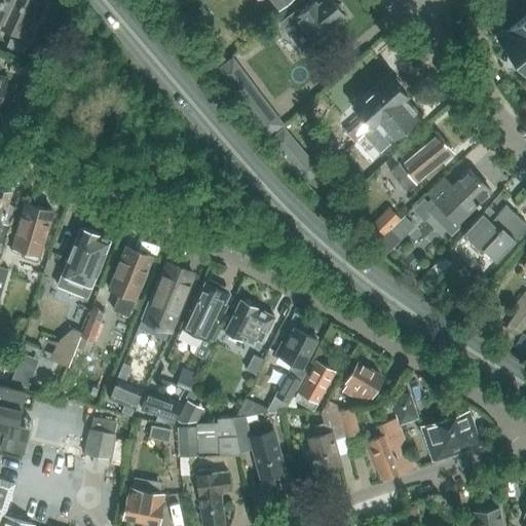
[(0,27),(0,28),(12,34),(21,38),(38,0),(13,0),(2,25),(1,24),(0,27)]
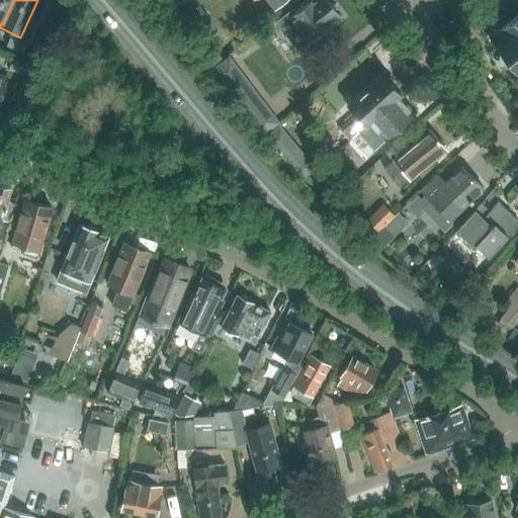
[(0,0),(0,21),(2,22),(1,23),(2,24),(13,0),(0,0)]
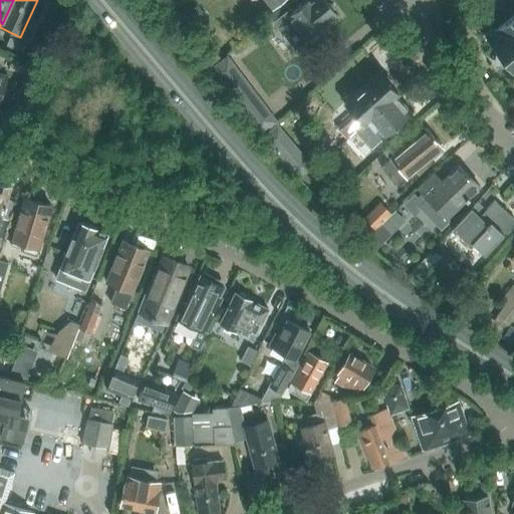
[(37,0),(20,37),(28,41),(38,45),(58,6),(46,0),(37,0)]
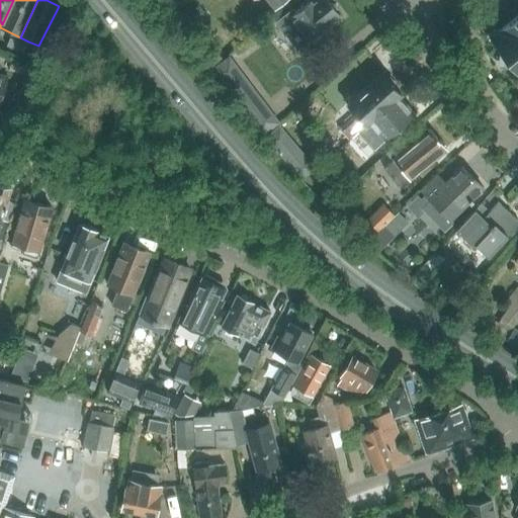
[(169,0),(177,10),(189,0),(169,0)]
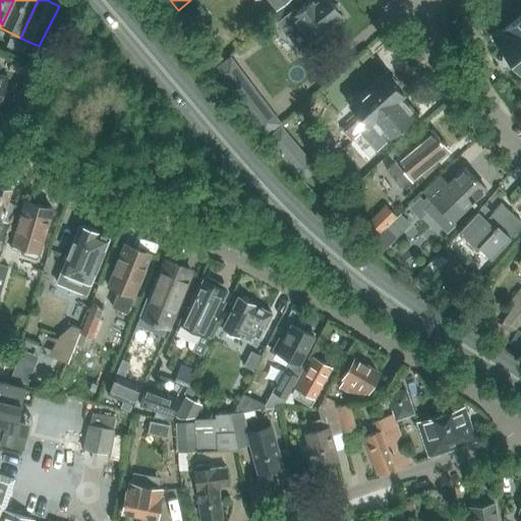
[(267,0),(275,10),(287,0),(267,0)]
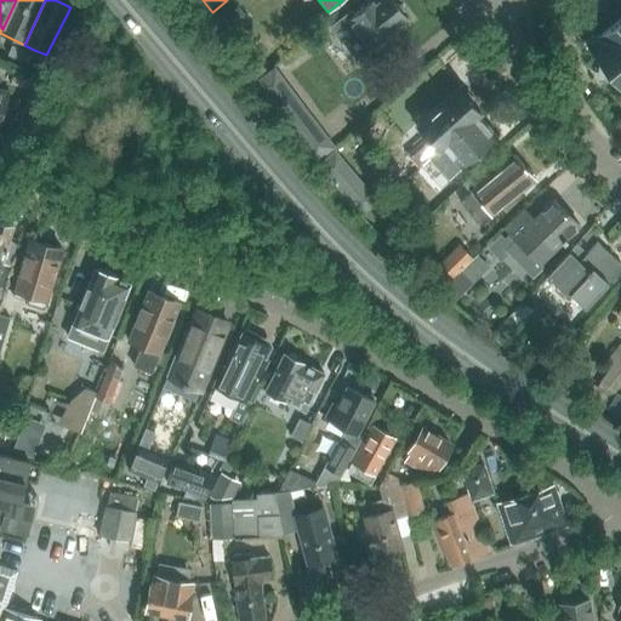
[(372,0),(362,10),(354,16),(349,10),(328,27),(342,45),(362,30),(374,46),(398,28),(397,27),(406,18),(392,0),(372,0)]
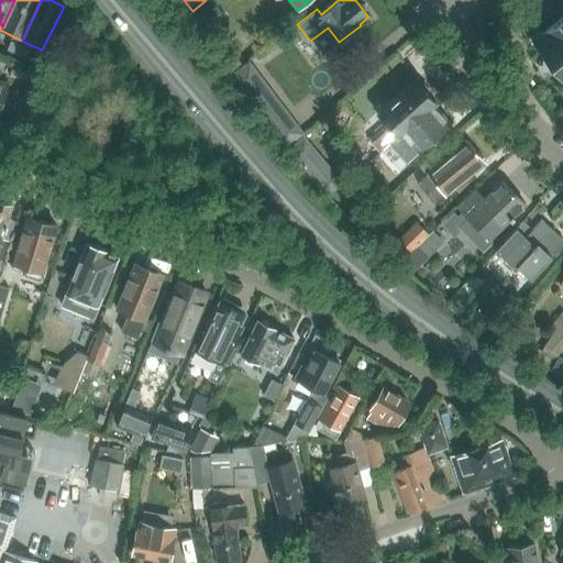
[(216,4),(197,19),(207,31),(224,18),(216,4)]
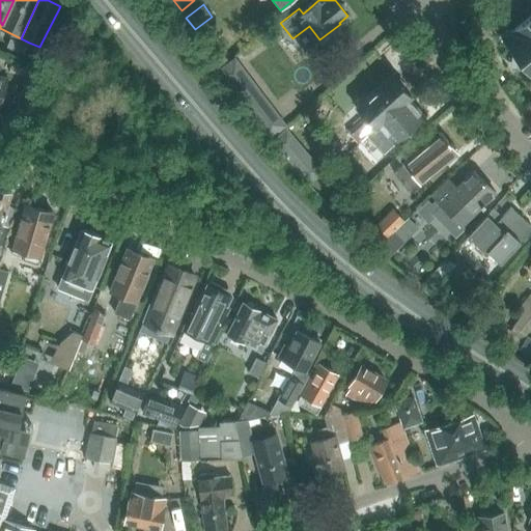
[(530,14),(507,33),(504,29),(497,34),(530,77),(530,14)]
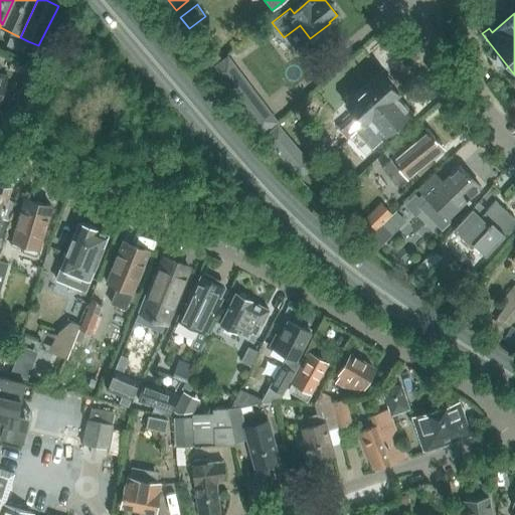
[(10,37),(6,46),(13,50),(17,41),(10,37)]
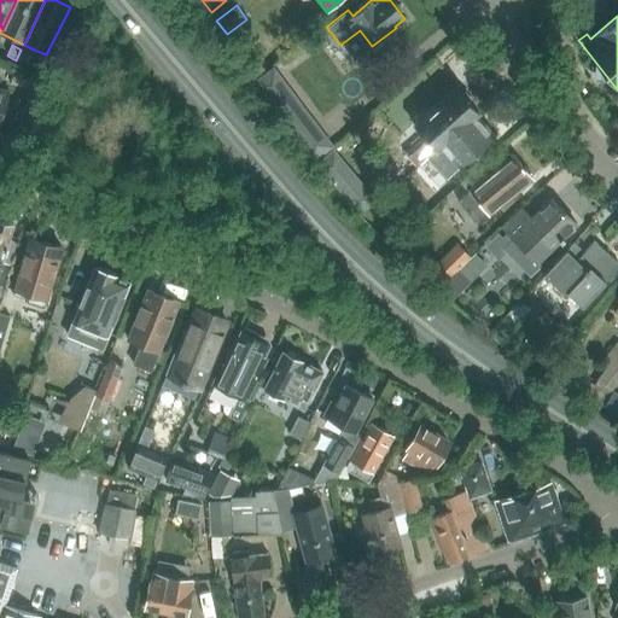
[(27,65),(30,54),(21,50),(16,60),(27,65)]
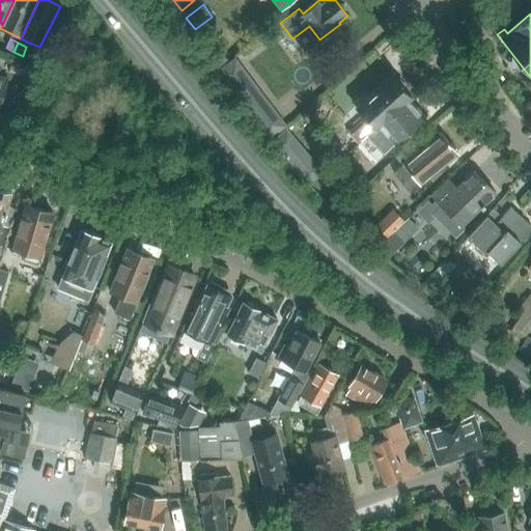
[(208,58),(217,68),(228,59),(221,49),(208,58)]
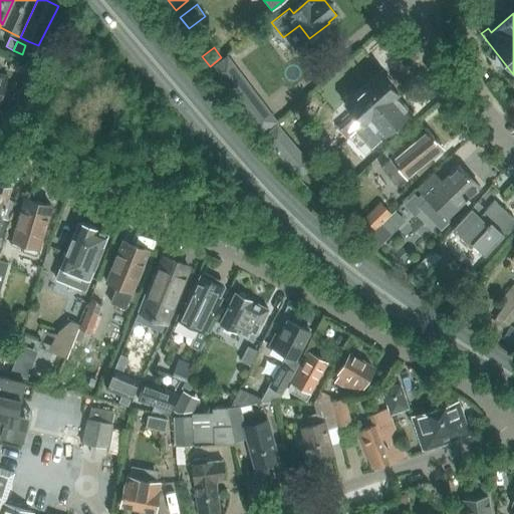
[(0,104),(8,76),(0,73),(0,58),(1,56),(0,55),(0,104)]
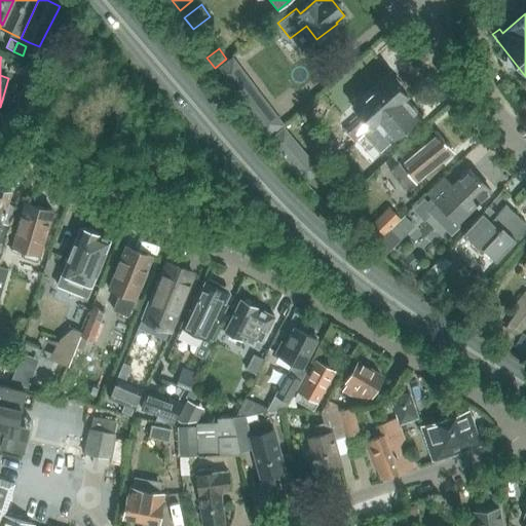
[(232,60),(218,71),(224,78),(238,68),(232,60)]
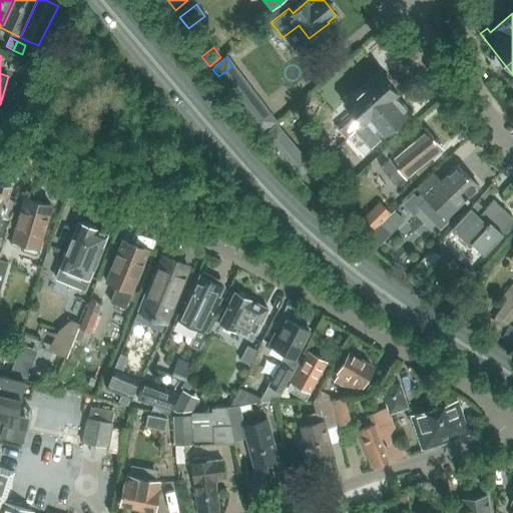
[(349,118),(338,128),(346,137),(360,125),(379,108),(393,96),(397,93),(390,84),(390,81),(385,75),(381,75),(380,74),(344,106),(352,115),(349,118)]
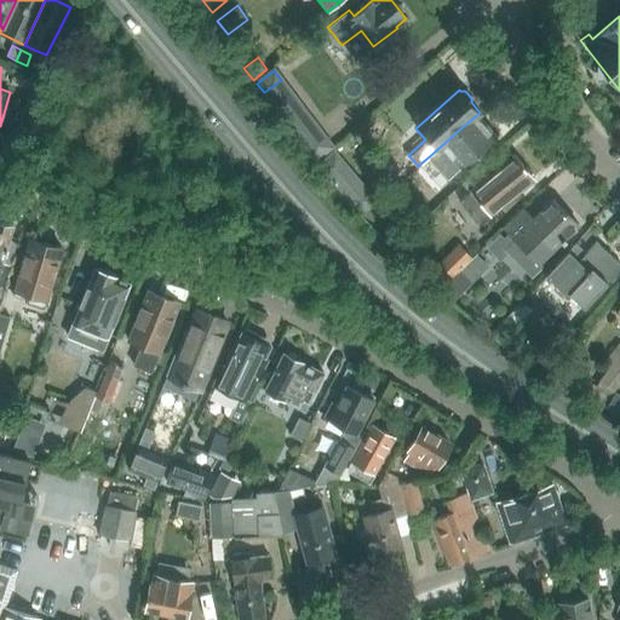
[(299,103),(281,116),(298,137),(315,124),(299,103)]
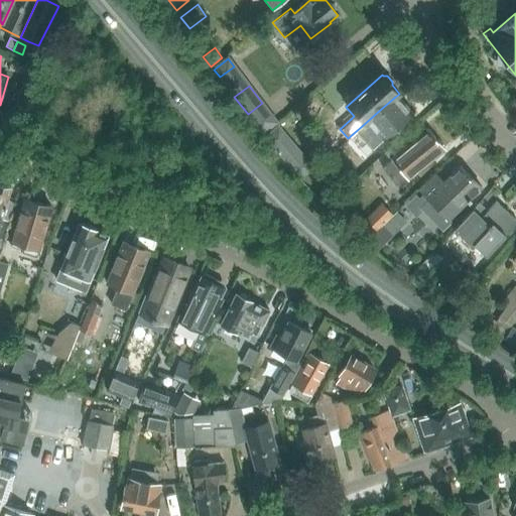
[(348,138),(347,139),(348,140),(356,133),(373,152),(385,141),(384,140),(397,128),(411,115),(395,97),(381,109),(362,126),(348,138)]
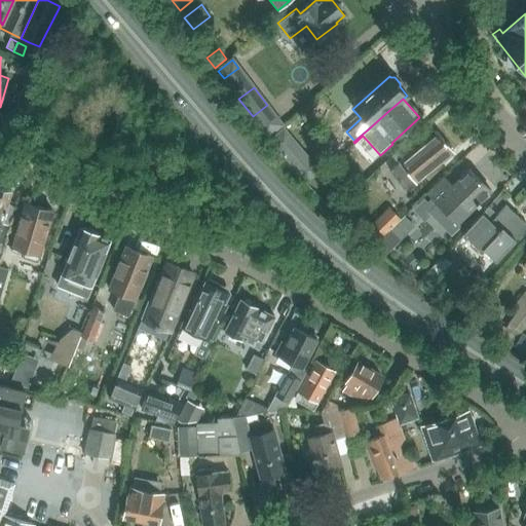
[(391,168),(408,189),(453,152),(437,132),(420,145),(418,142),(406,151),(408,154),(391,168)]
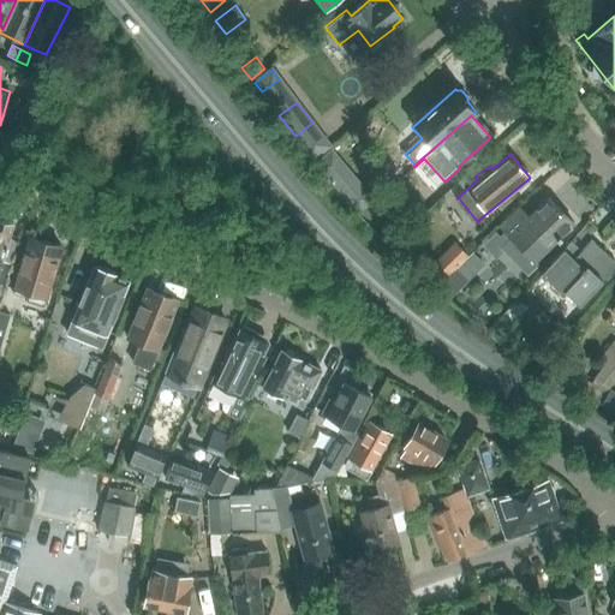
[(359,178),(339,193),(357,215),(376,201),(359,178)]
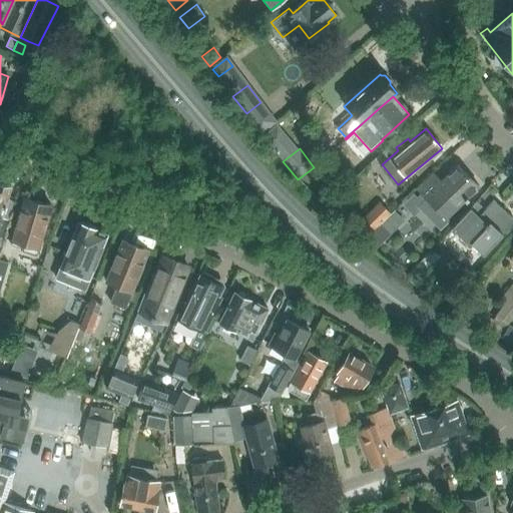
[(414,194),(406,202),(414,210),(420,204),(422,207),(440,224),(446,219),(456,208),(479,186),(468,175),(458,165),(442,180),(433,172),(417,189),(417,190),(420,193),(416,196),(414,194)]
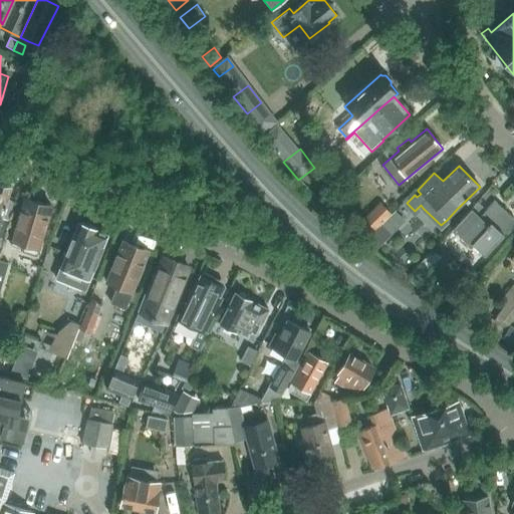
[(0,184),(0,251),(10,219),(6,218),(9,207),(5,206),(10,188),(0,184)]
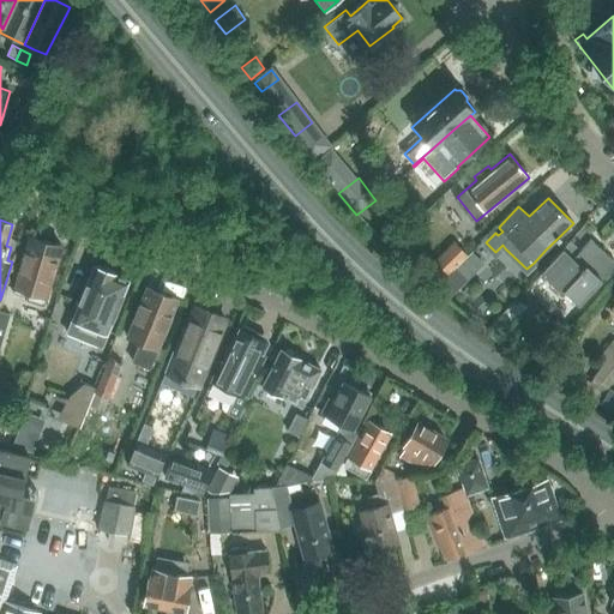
[(29,236),(13,289),(12,293),(26,298),(26,300),(43,306),(44,299),(46,299),(61,246),(29,236)]
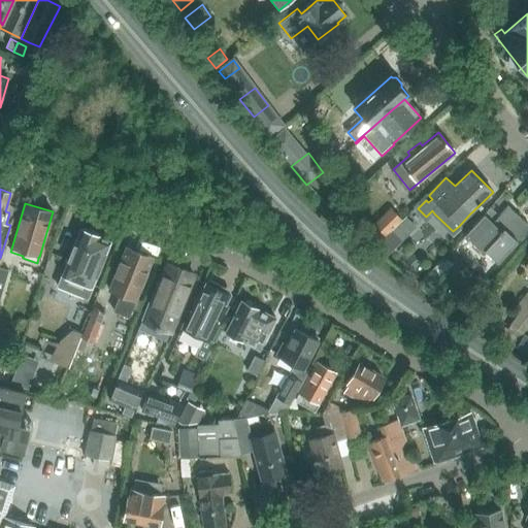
[(527,225),(507,206),(492,222),(484,215),(464,235),(484,254),(486,251),(497,261),(503,255),(527,228),(527,225)]
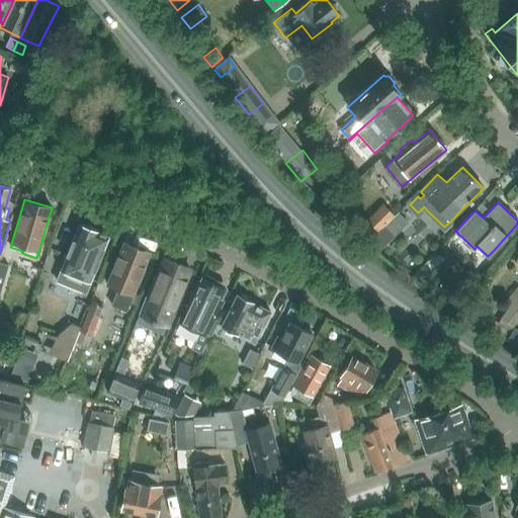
[(394,214),(383,204),(366,222),(376,232),(394,214)]
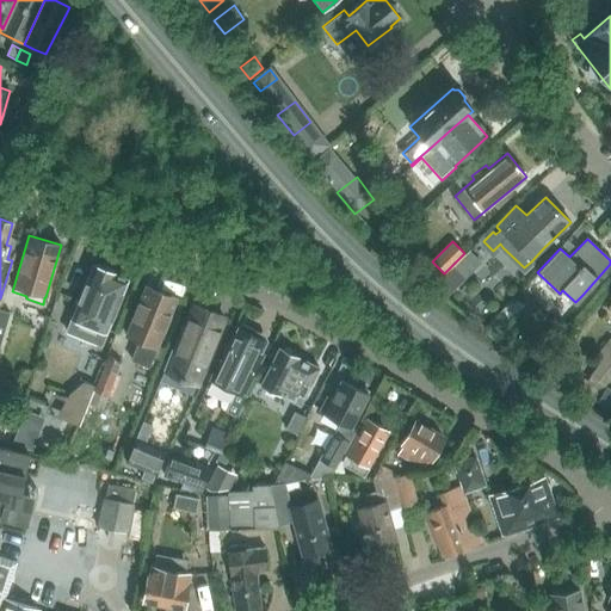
[(71,329),(100,341),(128,279),(93,265),(71,329)]
